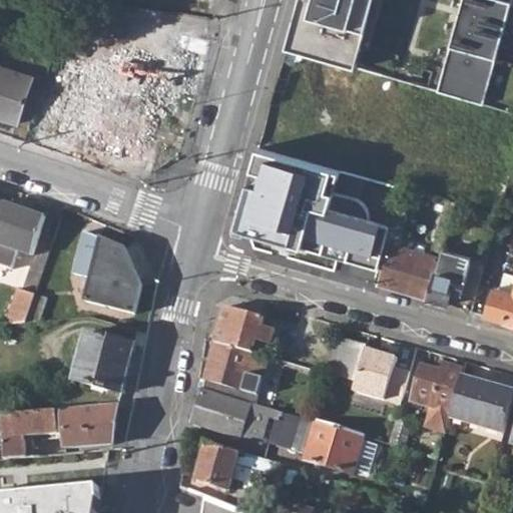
[(321,57),(355,67),(374,0),(301,0),(288,47),(321,57)]
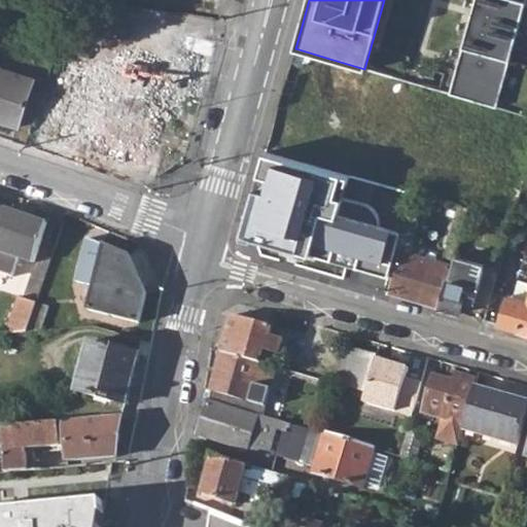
[(526,3),(526,0),(480,0),(453,94),(497,107),(526,3)]
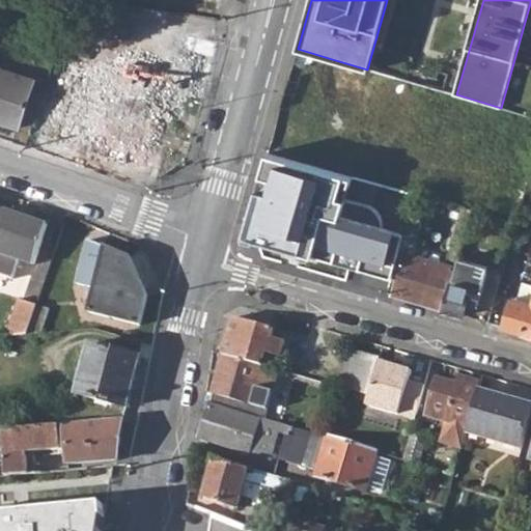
[(205,100),(222,39),(177,27),(161,87),(205,100)]
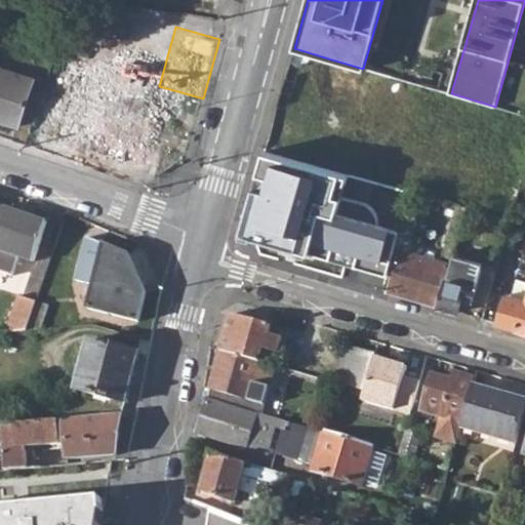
[(0,119),(18,126),(35,78),(0,66),(0,119)]
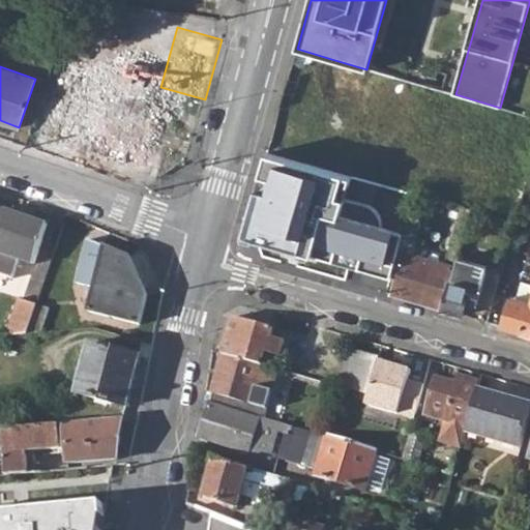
[(151,171),(168,121),(57,85),(40,134),(151,171)]
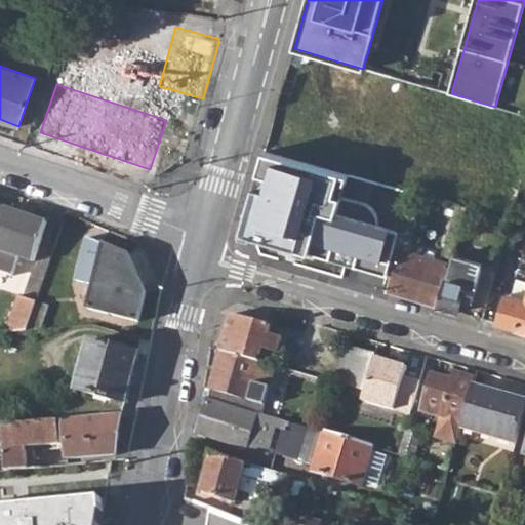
[(348,171),(266,148),(241,235),(316,257),(327,215),(341,219),(342,216),(347,201),(340,199),(348,171)]
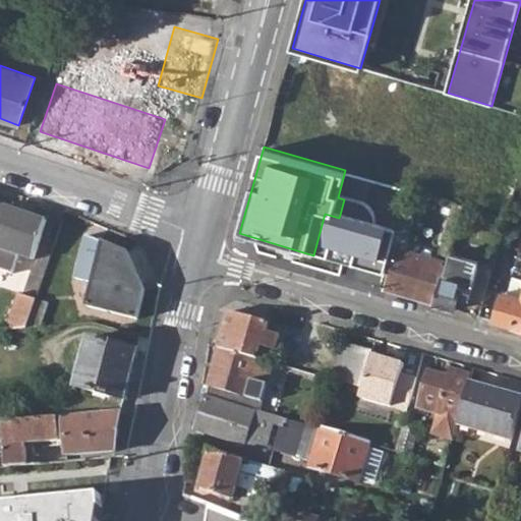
[(387,286),(435,301),(447,258),(449,251),(462,204),(453,200),(436,257),(405,248),(407,242),(399,240),(387,286)]
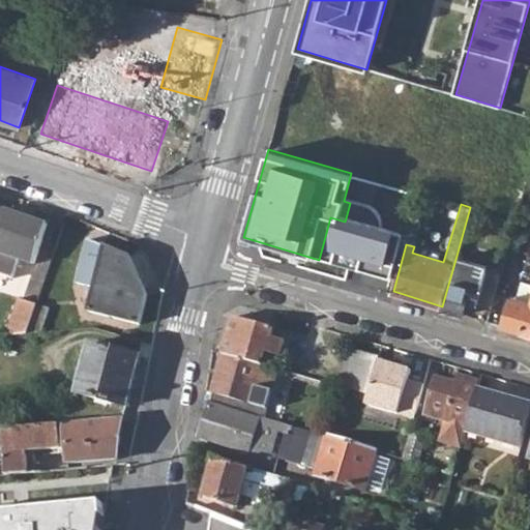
[(0,225),(0,275),(13,281),(21,260),(35,264),(48,226),(5,210),(0,225)]
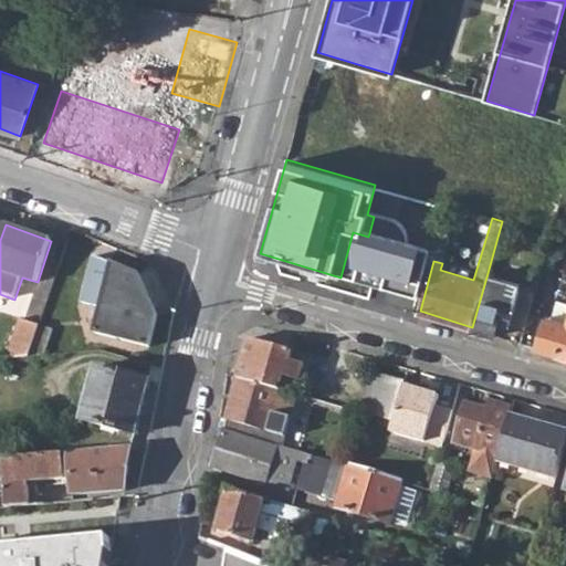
[(353,232),(341,278),(417,300),(430,250),(369,233),(368,237),(353,232)]
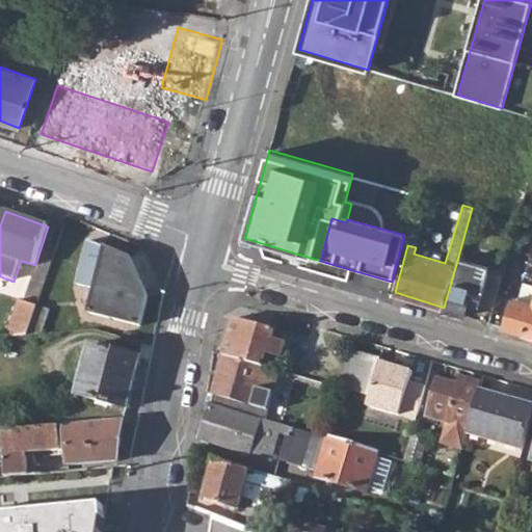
[(90,312),(139,325),(148,296),(132,260),(90,243),(79,283),(97,288),(90,312)]
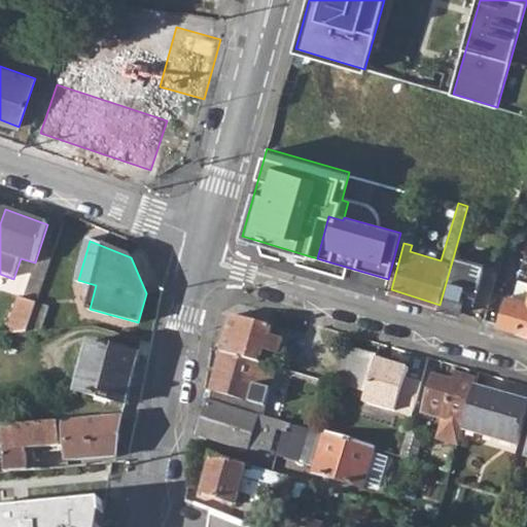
[(454,254),(452,261),(480,269),(481,262),(454,254)]
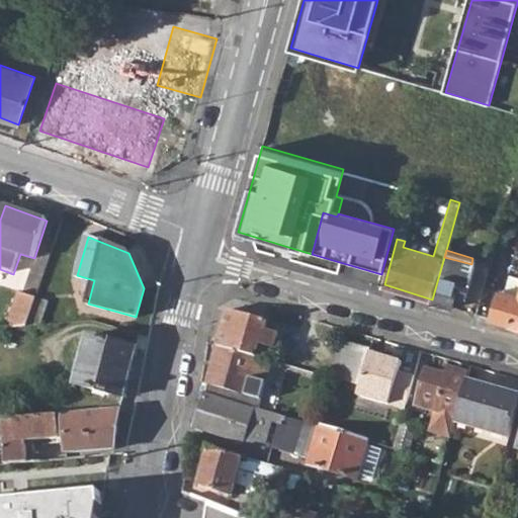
[(492,264),(472,258),(471,264),(444,257),(432,299),(451,306),(455,292),(481,300),(492,264)]
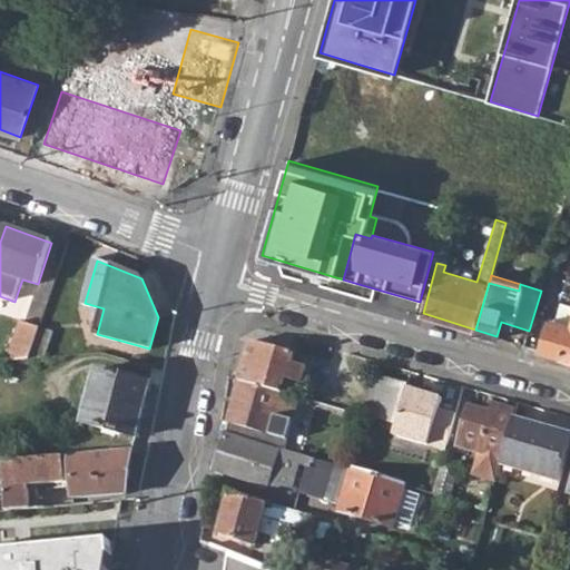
[(569,300),(559,297),(553,317),(548,316),(539,347),(569,356),(569,300)]
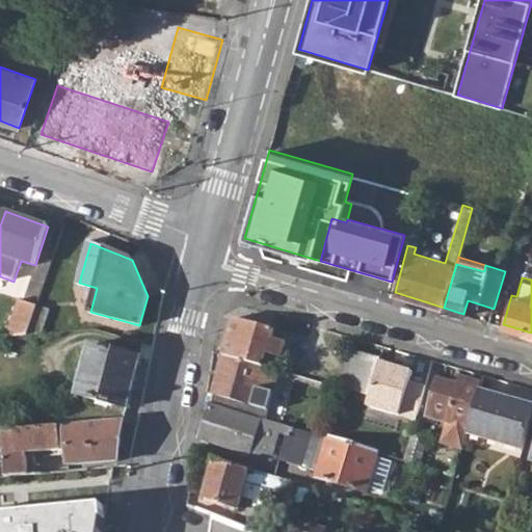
[(8,329),(0,330),(0,338),(27,336),(37,306),(20,300),(8,329)]
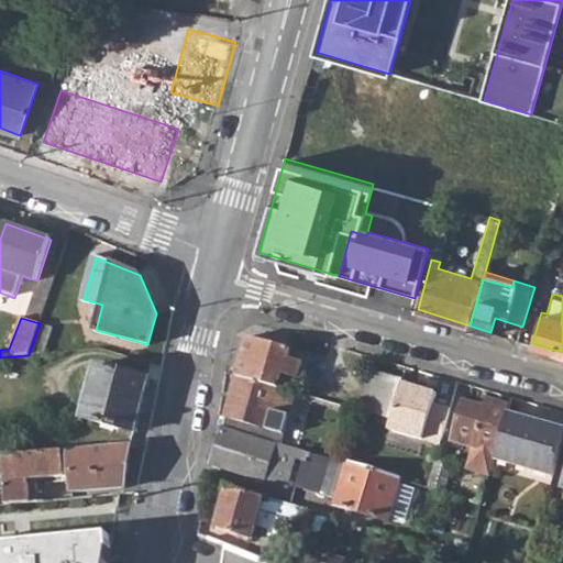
[(40,323),(29,355),(43,354),(52,327),(40,323)]
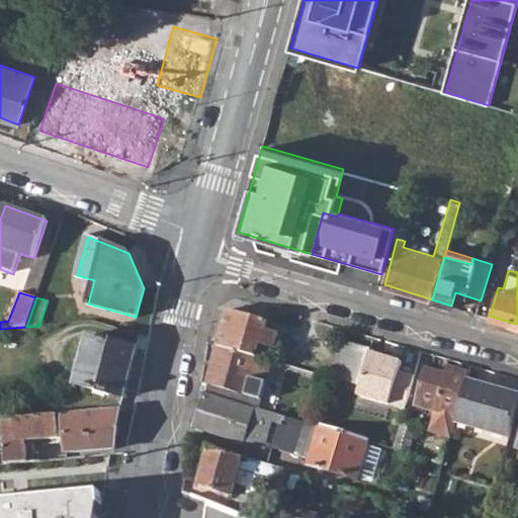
[(219,345),(258,356),(262,343),(275,347),(279,333),(265,329),(268,321),(229,310),(219,345)]
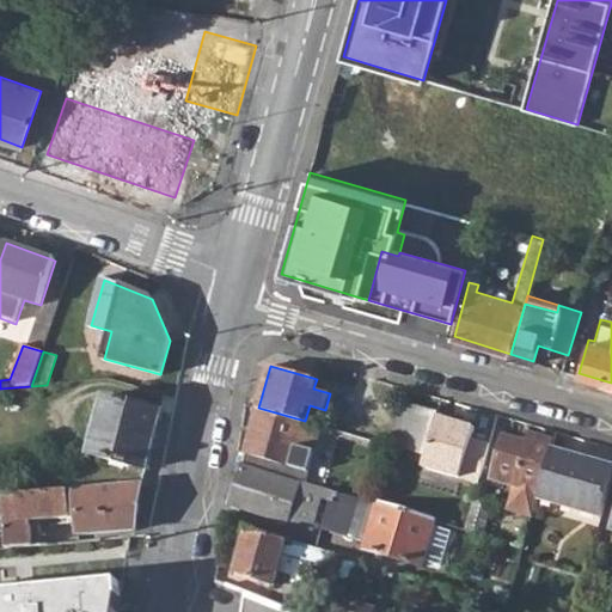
[(89,453),(147,469),(163,411),(104,397),(89,453)]
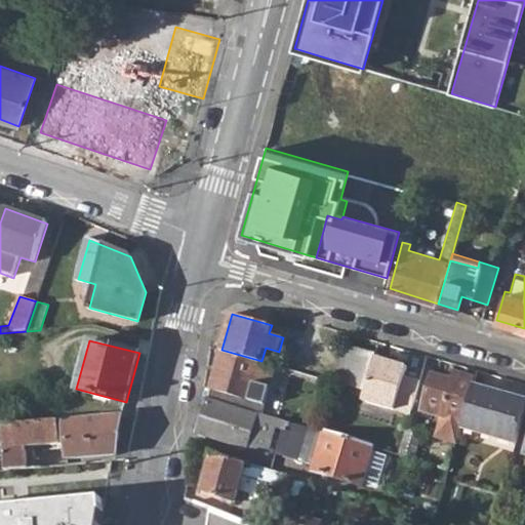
[(337,384),(366,392),(377,355),(349,347),(337,384)]
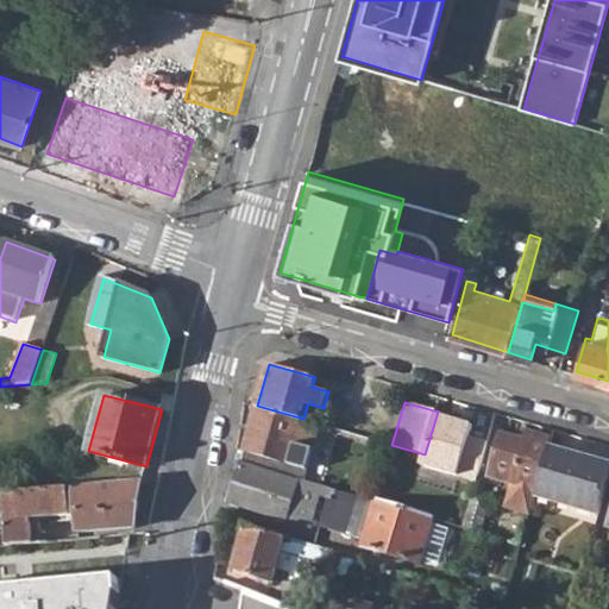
[(239,464),(300,481),(301,477),(307,479),(322,425),(303,419),(257,406),(239,464)]
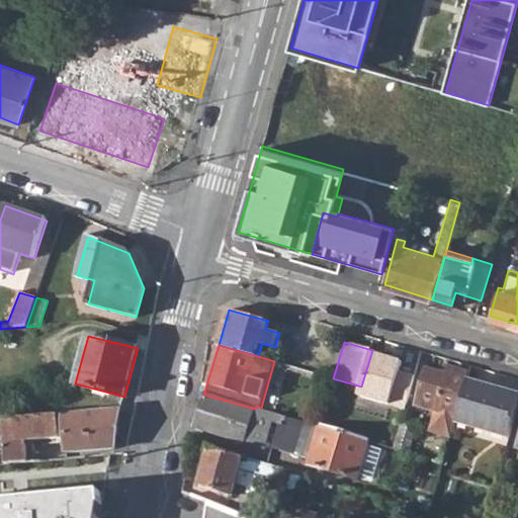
[(372,350),(361,386),(359,395),(407,409),(417,375),(401,371),(404,359),(372,350)]
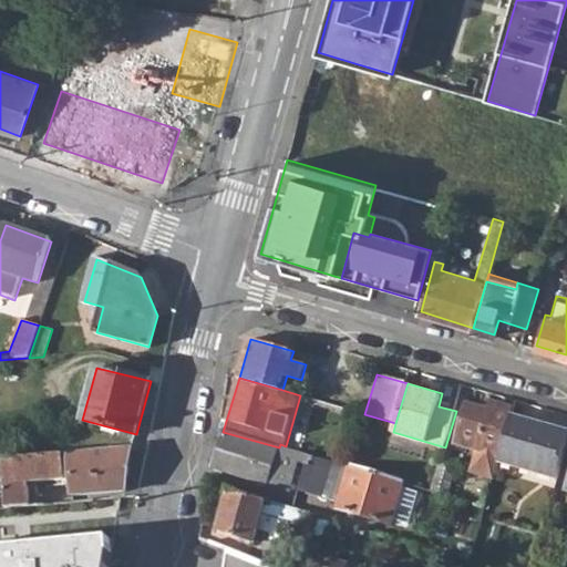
[(466,414),(457,441),(478,446),(472,468),(494,475),(500,461),(501,453),(512,414),(514,410),(493,404),(487,421),(466,414)]
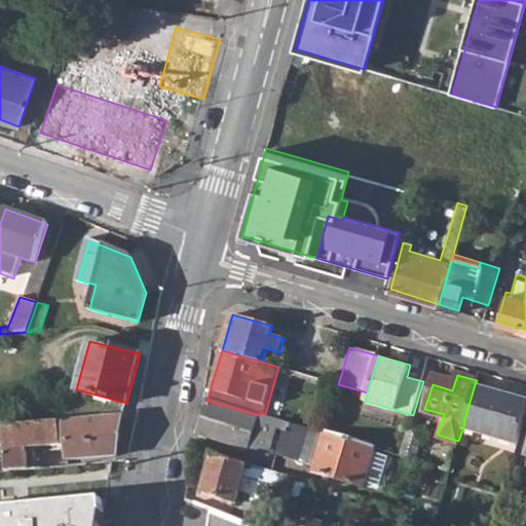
[(525,417),(525,399),(475,384),(464,420),(463,427),(518,444),(525,417)]
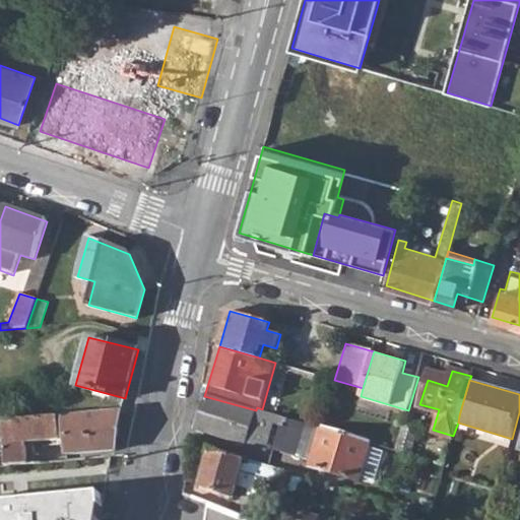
[(195,430),(267,450),(277,414),(256,410),(204,396),(195,430)]
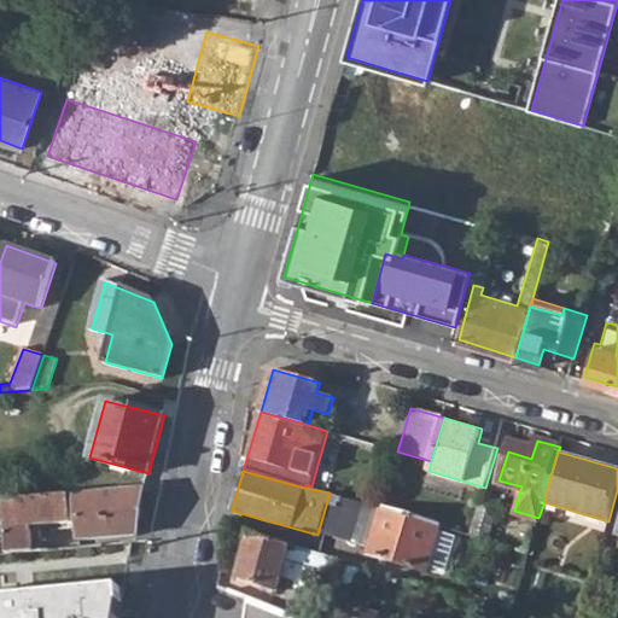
[(0,534),(0,554),(45,551),(41,524),(79,520),(81,537),(138,532),(146,487),(0,500),(0,518),(5,519),(6,534),(0,534)]
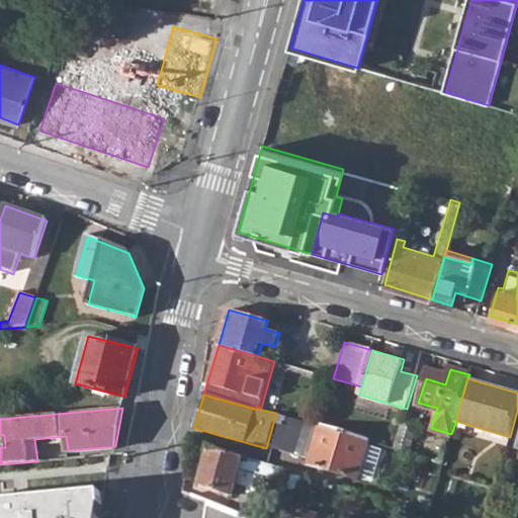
[(397,444),(412,450),(419,426),(404,421),(397,444)]
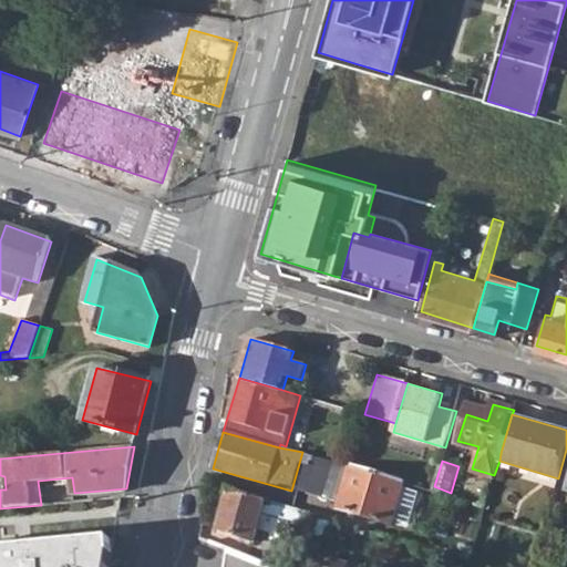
[(338,507),(392,524),(404,481),(350,466),(338,507)]
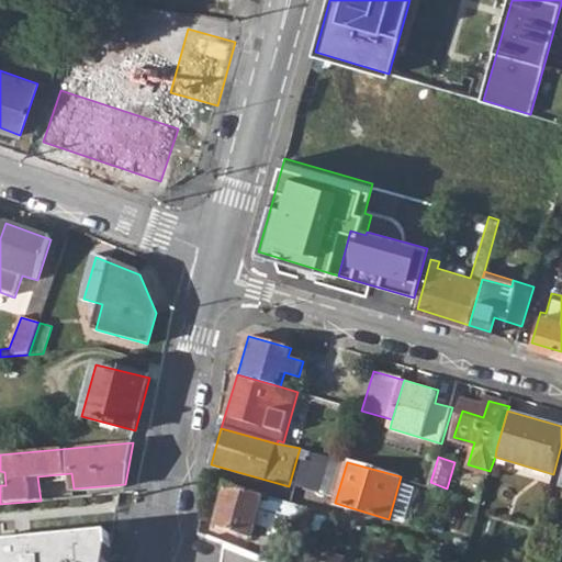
[(263,496),(226,485),(215,526),(254,536),(257,523),(263,496)]
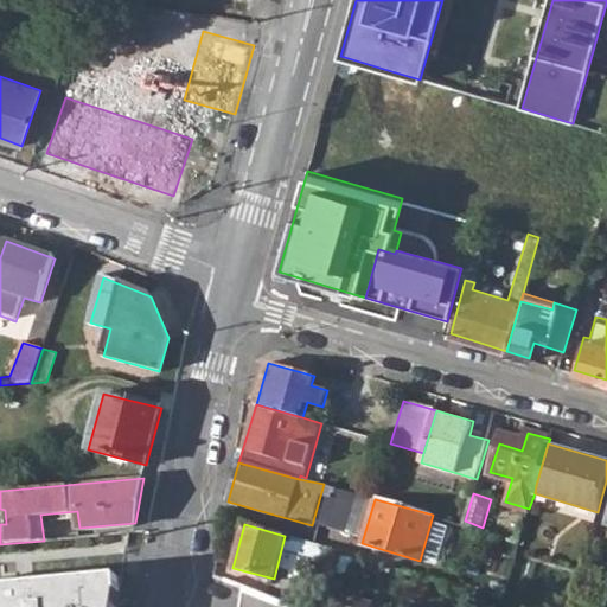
[(355,555),(285,536),(278,564),(289,568),(292,574),(298,579),(305,577),(310,573),(312,566),(319,568),(318,575),(321,581),(311,606),(319,606),(326,589),(332,570),(343,574),(350,572),(355,555)]
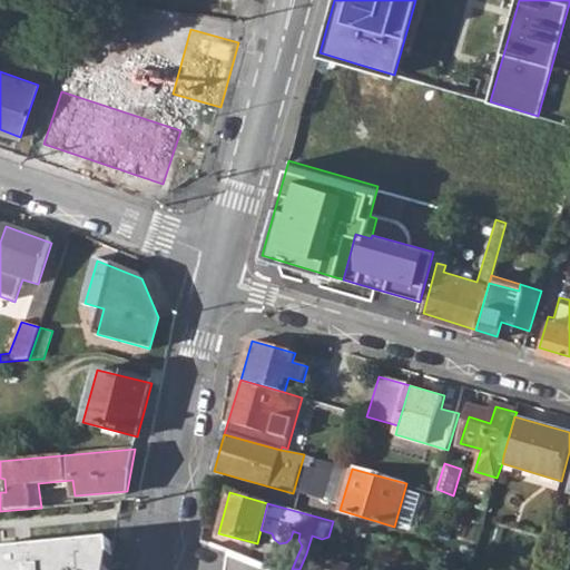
[(0,569),(110,569),(114,548),(0,558),(0,569)]
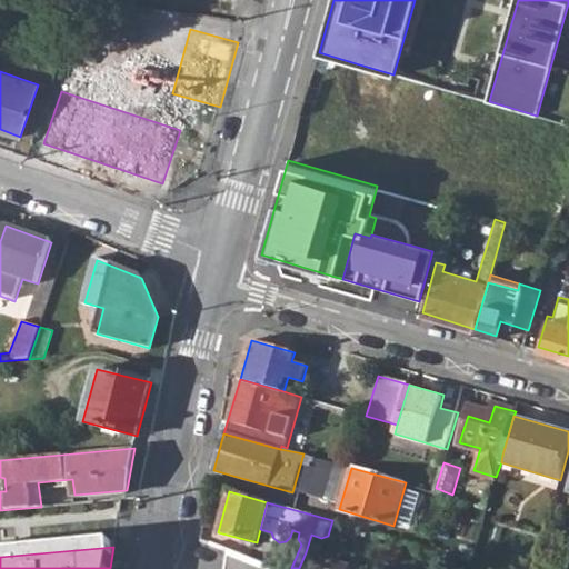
[(272,568),(228,551),(225,568),(272,568)]
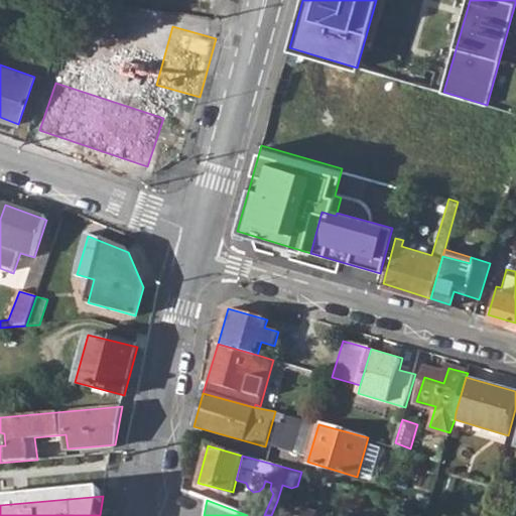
[(314,515),(315,515),(277,501),(271,515),(314,515)]
